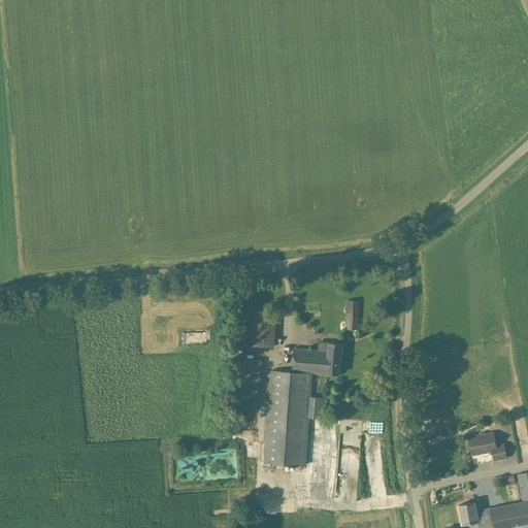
[(344,329),(358,330),(360,305),(361,305),(361,301),(347,300),(344,329)]
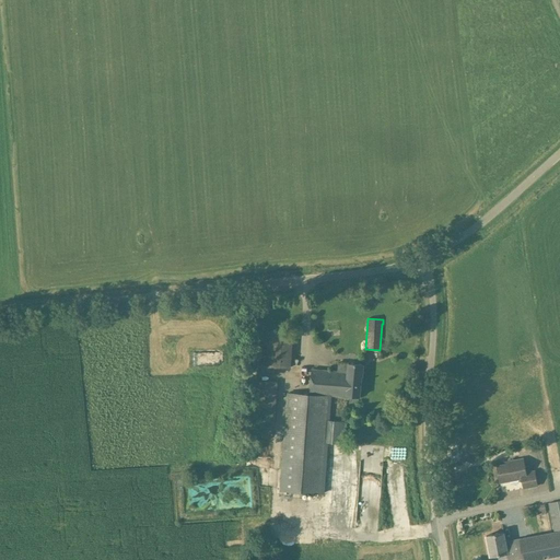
[(291,369),(293,331),(260,329),(257,366),(291,369)]
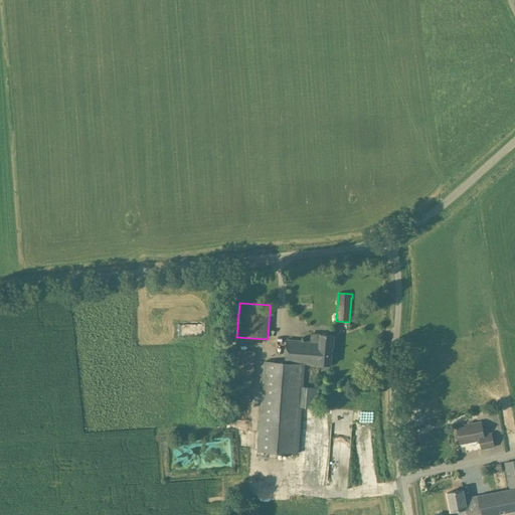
[(334,335),(320,334),(311,334),(311,341),(287,339),(285,363),(265,361),(256,452),(298,455),(301,407),(317,408),(319,388),(303,386),(304,364),(318,364),(331,365),(333,346),(334,335)]
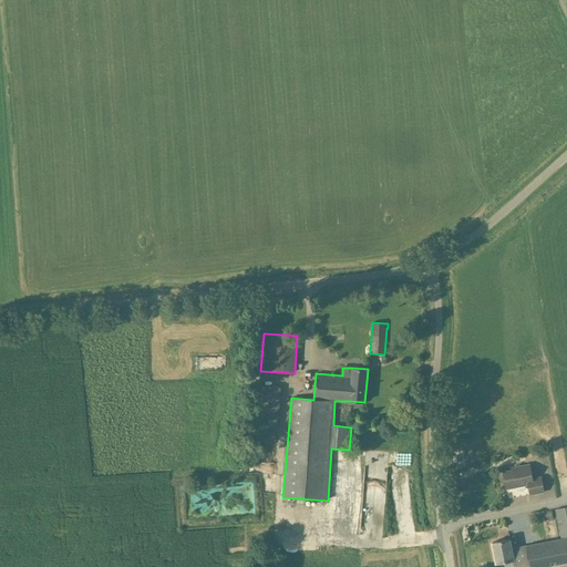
[(256,428),(278,430),(281,388),(259,385),(256,428)]
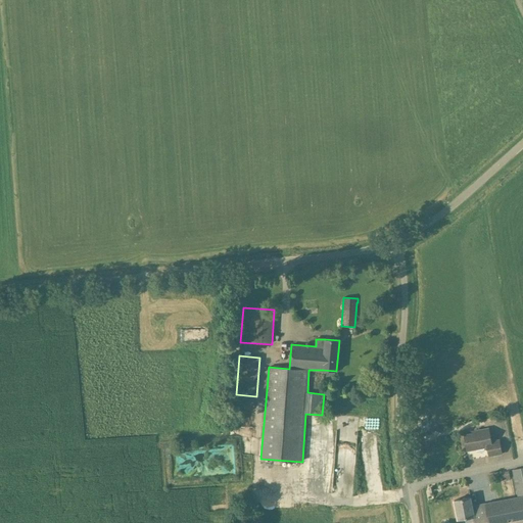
[(477,432),(464,435),(467,452),(486,447),(488,457),(502,454),(498,440),(490,441),(488,428),(477,430),(477,432)]
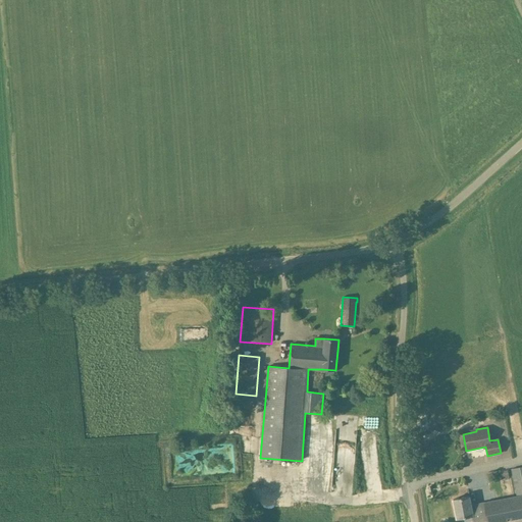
[(457,519),(472,516),(472,521),(482,521),(487,521),(486,521),(503,521),(521,518),(521,466),(511,469),(517,496),(483,503),(471,505),(470,497),(453,500),(457,519)]
